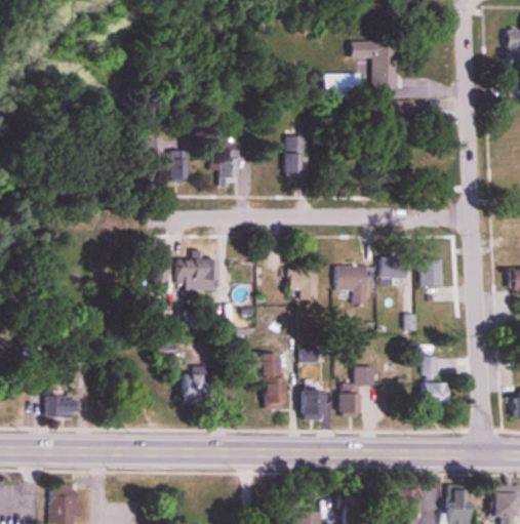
[(506,61),(519,59),(519,30),(506,30),(506,61)]
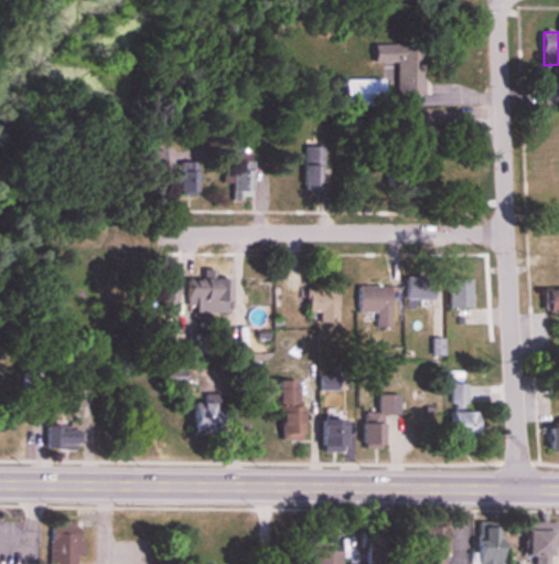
[(399,62),(400,96),(427,96),(426,44),(376,45),(376,63),(399,62)]
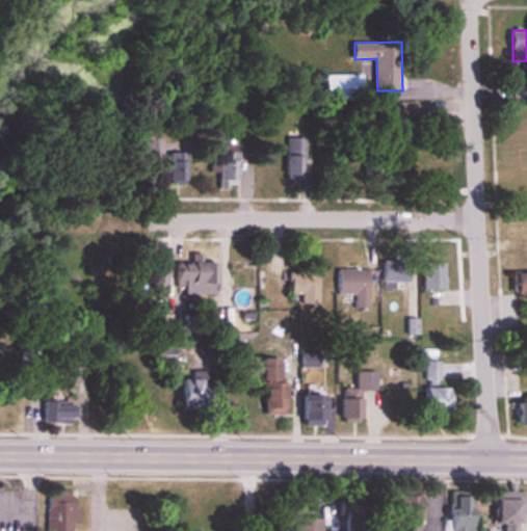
[(363,100),(363,75),(326,75),(326,100),(363,100)]
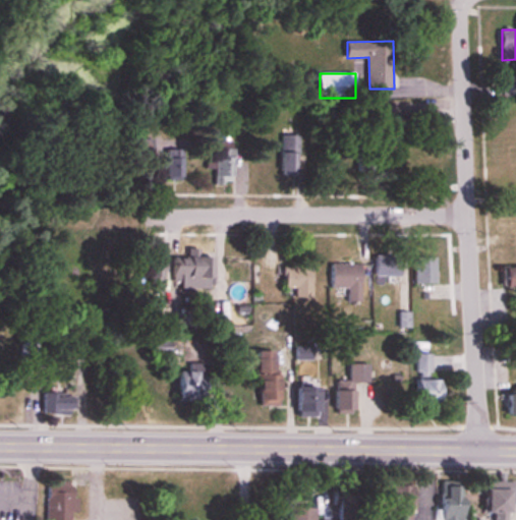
[(515,78),(506,77),(505,93),(515,93),(515,78)]
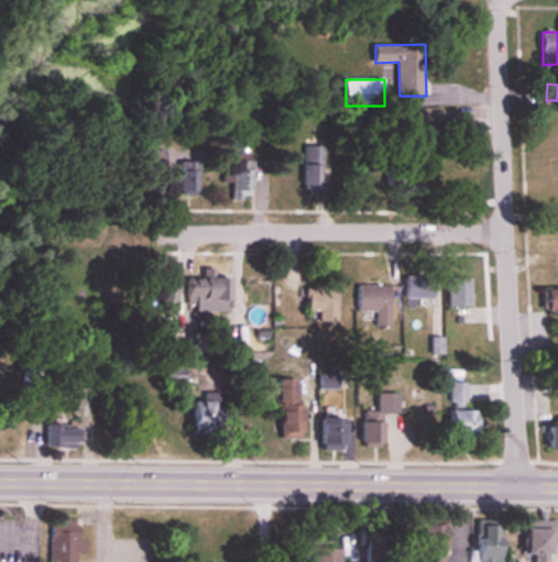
[(406,127),(406,143),(452,143),(452,127),(406,127)]
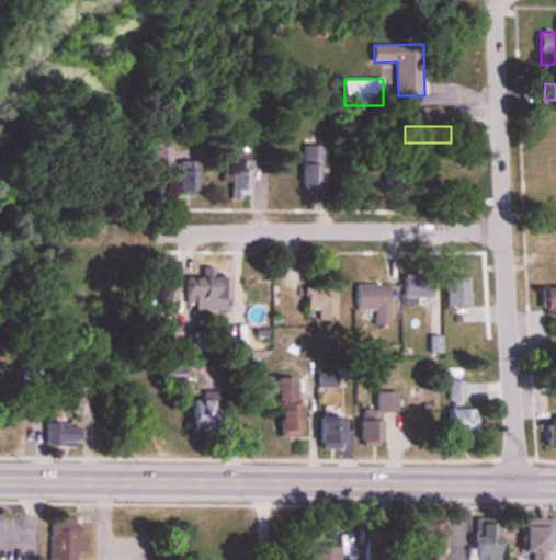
[(324,187),(324,145),(305,145),(305,187),(324,187)]
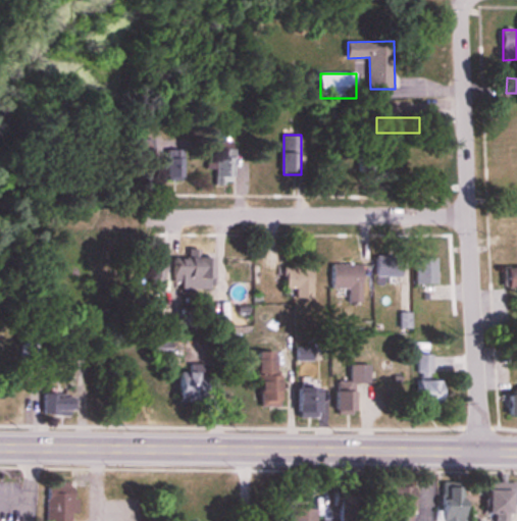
[(218,185),(236,185),(236,142),(218,142),(218,185)]
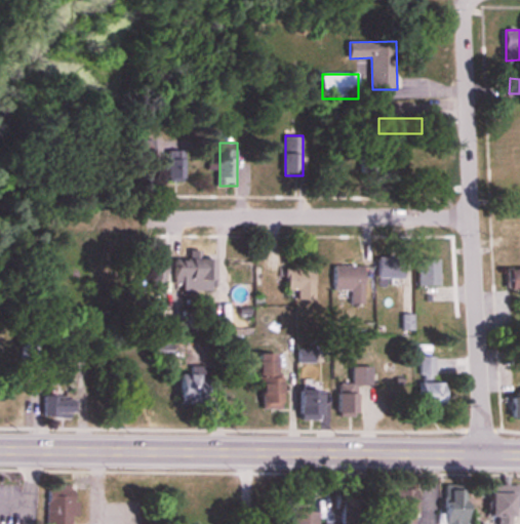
[(185,151),(173,151),(173,182),(185,182),(185,151)]
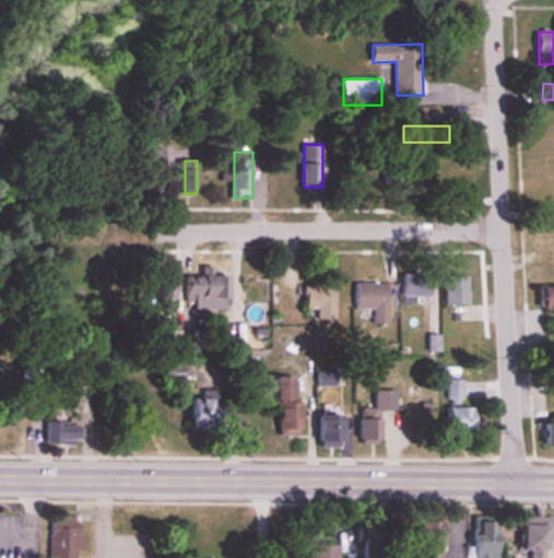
[(392,163),(392,182),(407,182),(407,163),(392,163)]
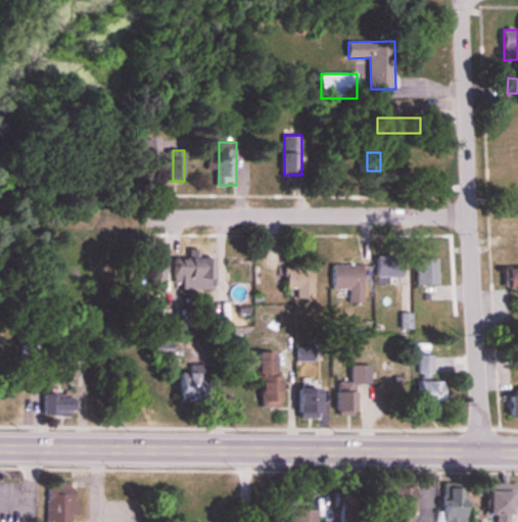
[(176,256),(176,280),(218,280),(218,256),(176,256)]
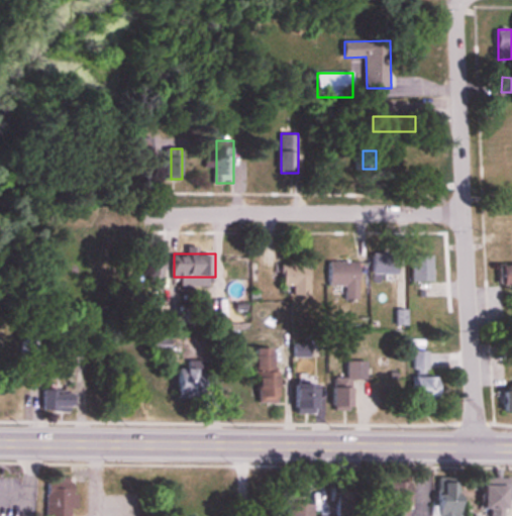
[(401,275),(401,253),(376,253),(376,275),(401,275)]
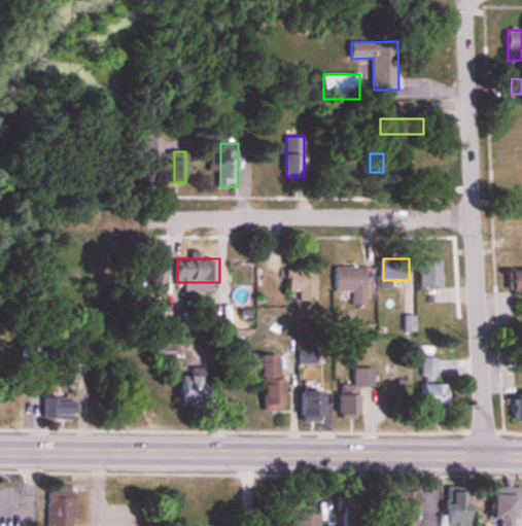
[(168,296),(168,259),(153,259),(153,296),(168,296)]
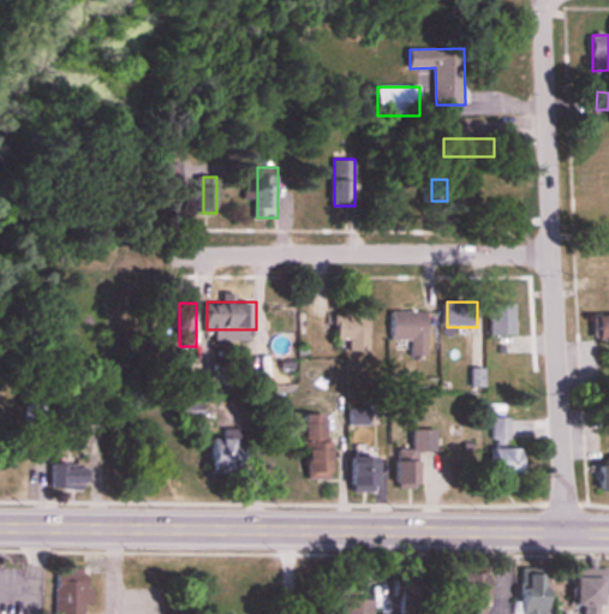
[(494,334),(520,334),(520,304),(494,304),(494,334)]
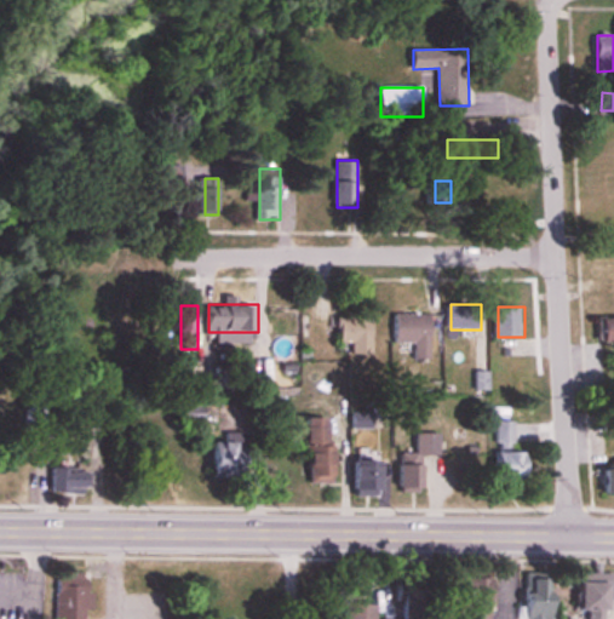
[(435,315),(399,315),(399,343),(419,343),(419,360),(435,360),(435,315)]
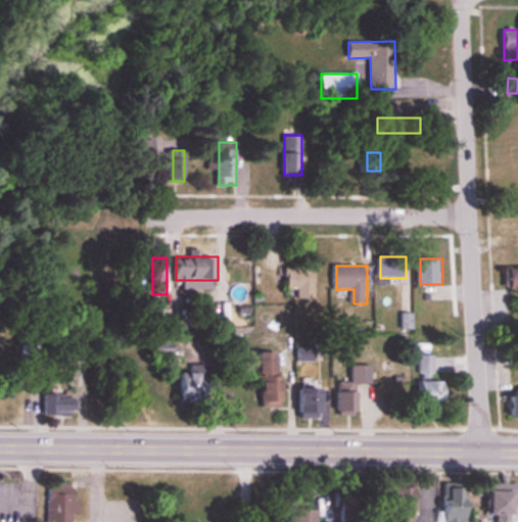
[(317,298),(317,267),(289,267),(289,289),(300,289),(300,298),(317,298)]
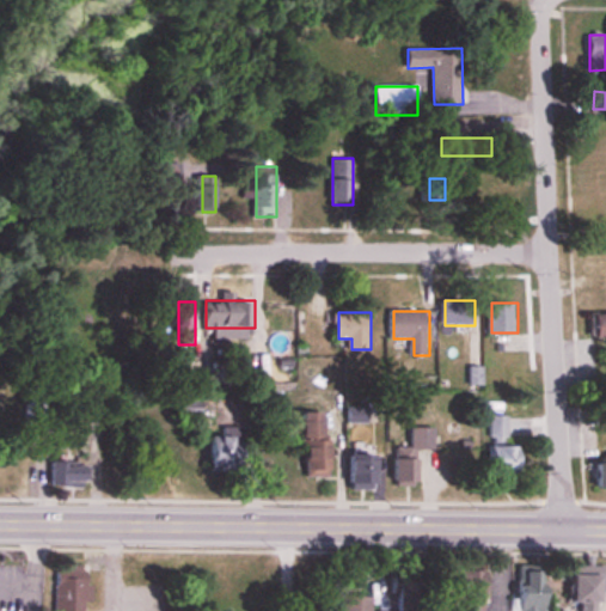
[(605,313),(594,315),(595,336),(605,335),(605,313)]
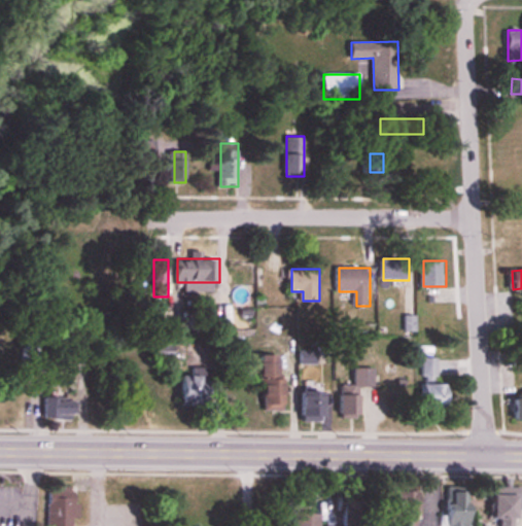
[(171,312),(152,312),(152,328),(171,328),(171,312)]
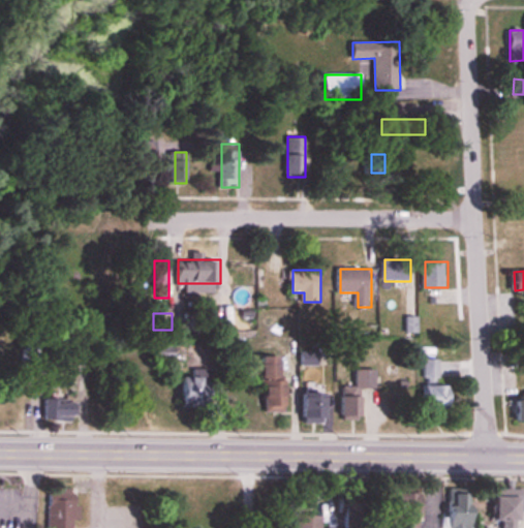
[(25,365),(42,365),(42,332),(25,332),(25,365)]
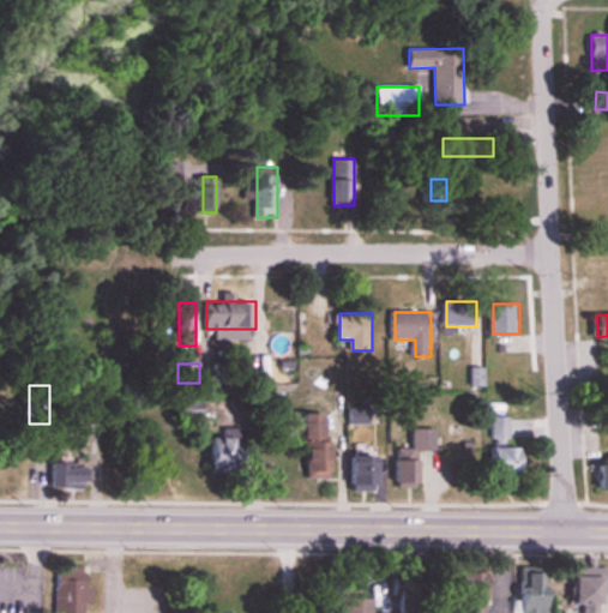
[(77,408),(78,389),(65,389),(65,407),(77,408)]
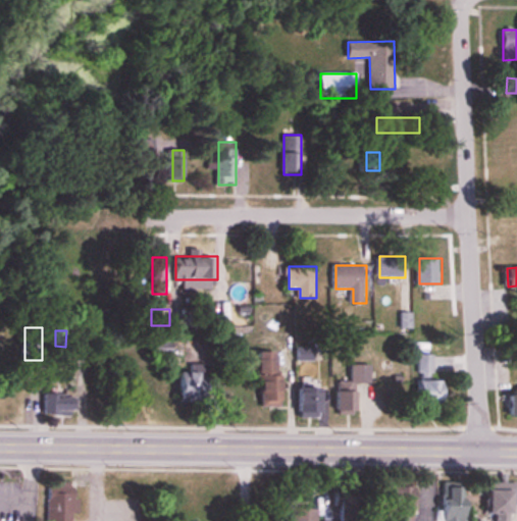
[(174,339),(155,339),(155,356),(174,356),(174,339)]
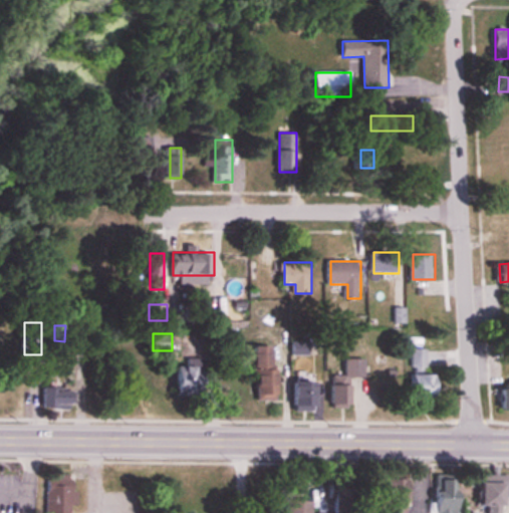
[(275,345),(254,345),(255,401),(277,401),(275,345)]
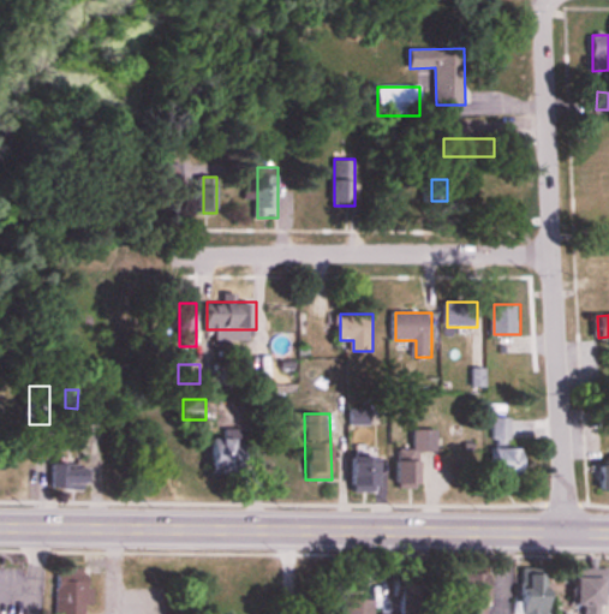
[(513,418),(496,418),(496,442),(513,442),(513,418)]
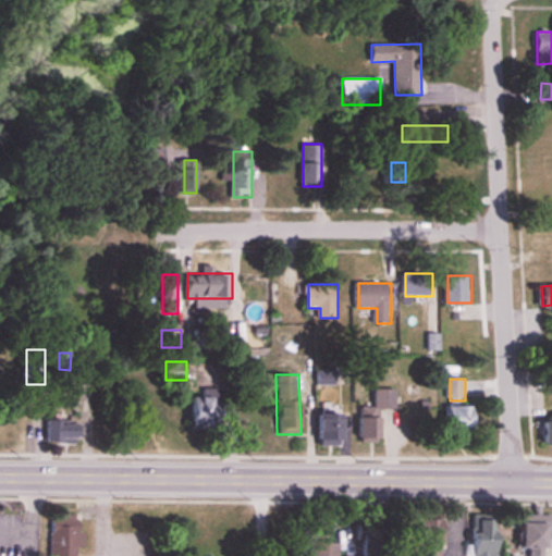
[(222,429),(222,388),(195,388),(195,429),(222,429)]
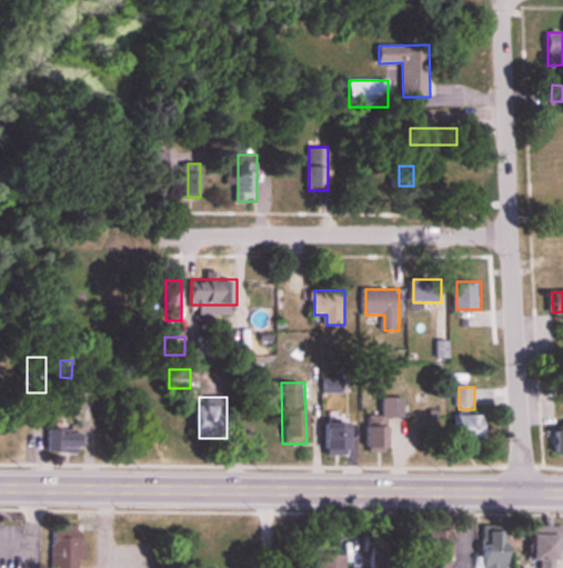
[(389,418),(404,418),(405,397),(384,397),(383,417),(369,417),(368,452),(389,452),(389,418)]
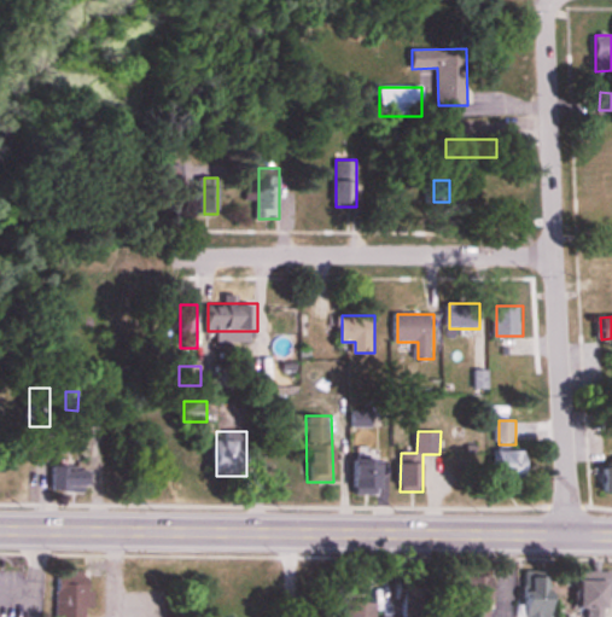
[(525,479),(525,450),(496,449),(496,479),(525,479)]
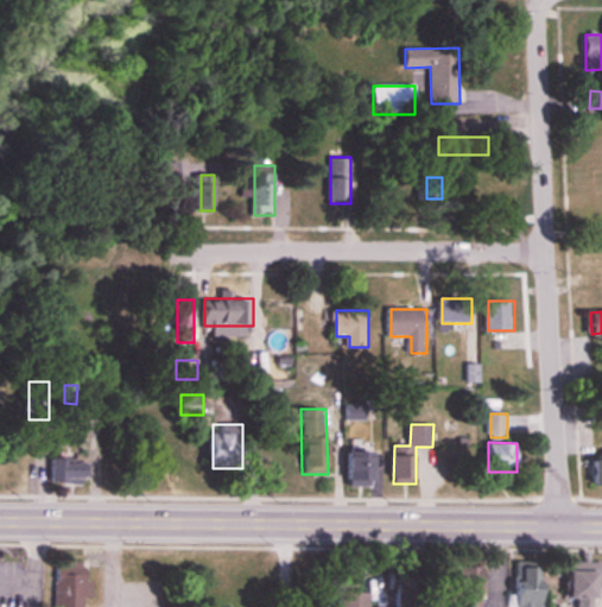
[(348,451),(348,486),(374,486),(374,451),(348,451)]
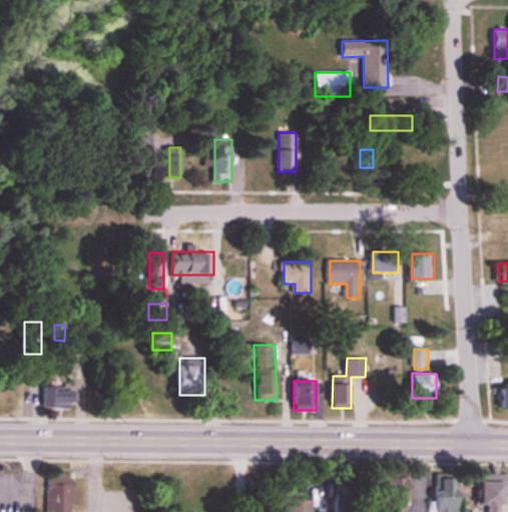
[(45,407),(76,407),(76,387),(45,387),(45,407)]
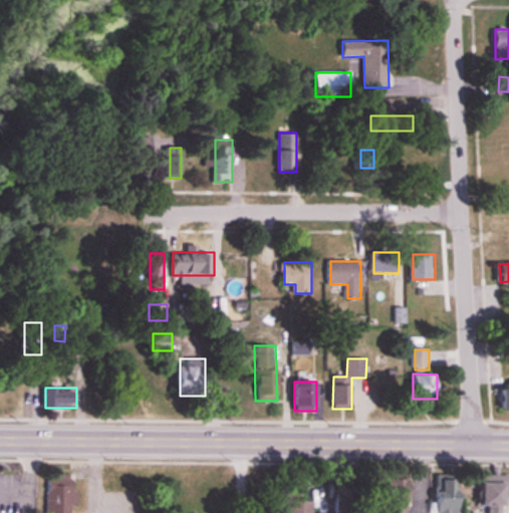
[(49,512),(71,512),(71,504),(76,504),(76,475),(49,475),(49,512)]
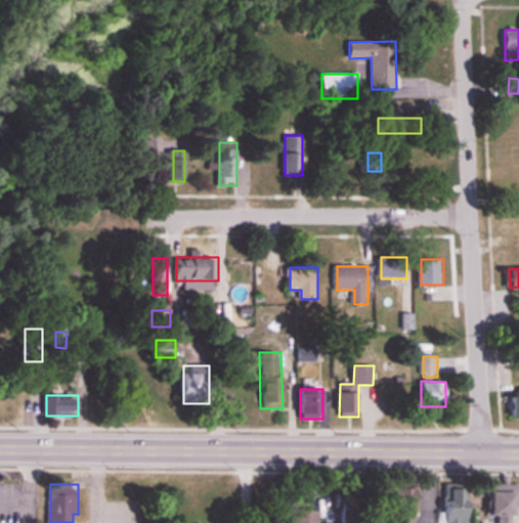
[(489,485),(488,515),(499,516),(499,522),(512,522),(512,515),(518,515),(518,485),(489,485)]
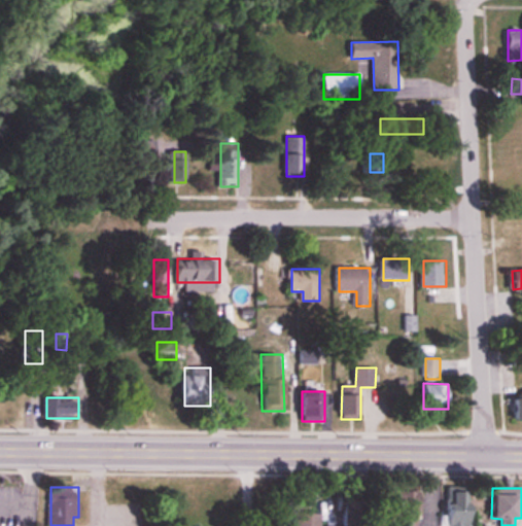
[(418,525),(419,492),(394,492),(393,525),(418,525)]
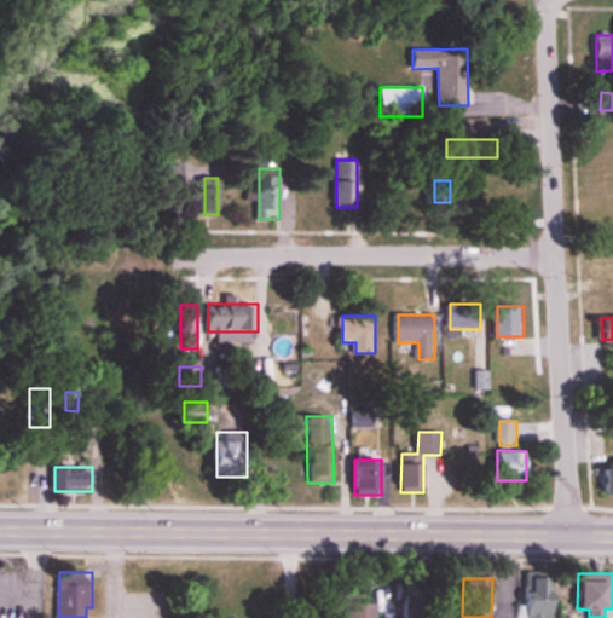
[(549,617),(550,578),(526,578),(526,617),(549,617)]
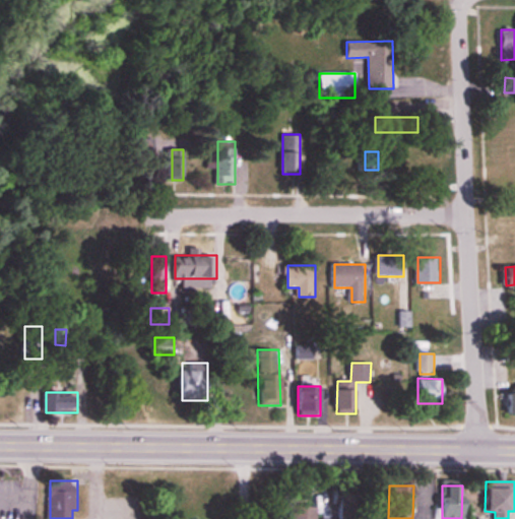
[(317,518),(317,507),(290,507),(290,518),(317,518)]
